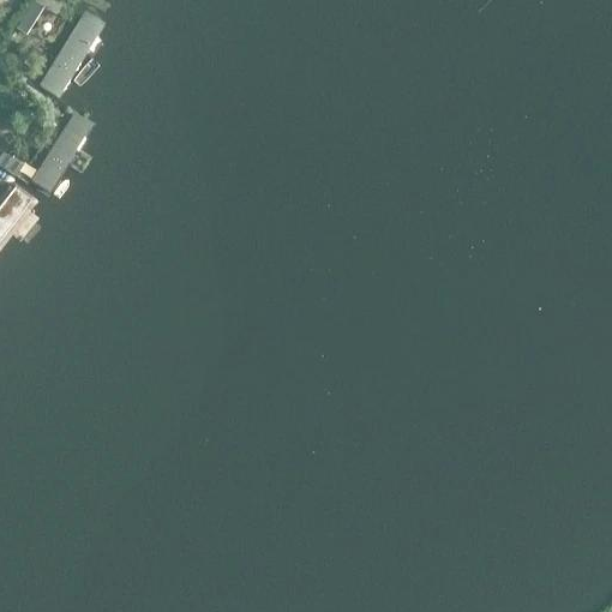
[(34,4),(25,17),(33,22),(41,9),(34,4)]
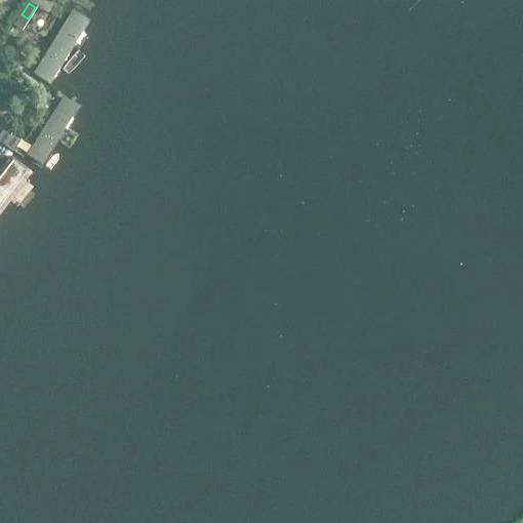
[(71,16),(35,74),(48,82),(85,26),(71,16)]
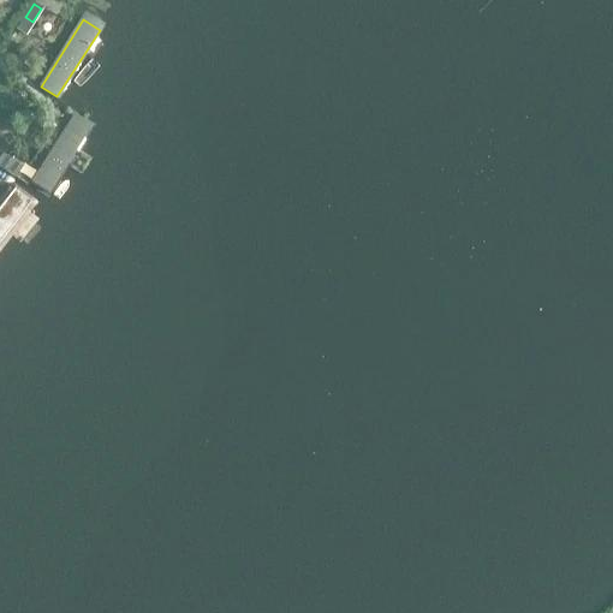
[(23,21),(18,28),(25,31),(30,24),(23,21)]
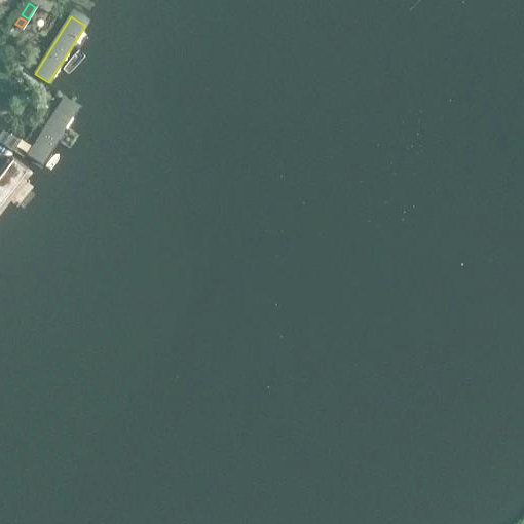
[(34,44),(23,38),(17,47),(23,50),(21,53),(26,57),(28,53),(29,54),(34,44)]
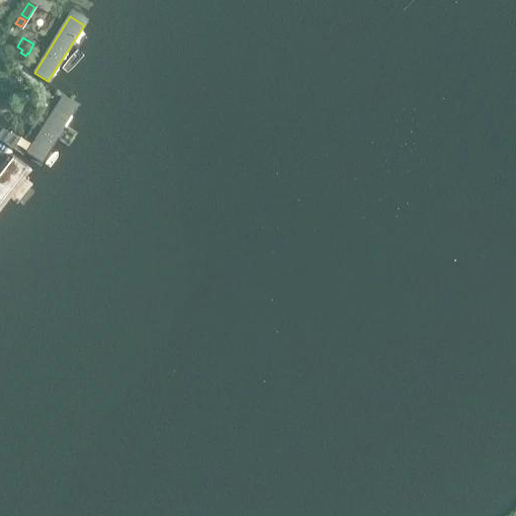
[(64,95),(27,153),(41,161),(78,104),(64,95)]
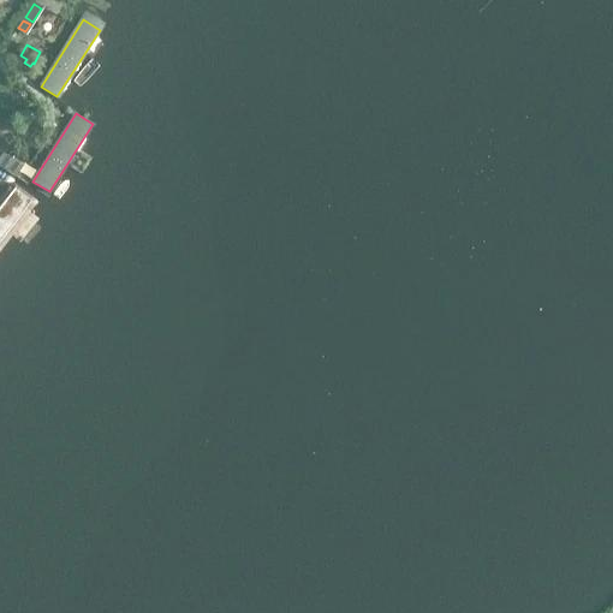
[(4,153),(0,158),(0,164),(16,176),(23,166),(4,153)]
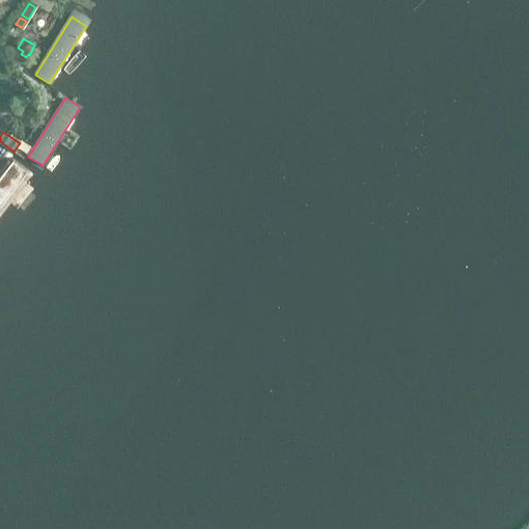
[(0,206),(27,173),(11,161),(0,175),(0,206)]
